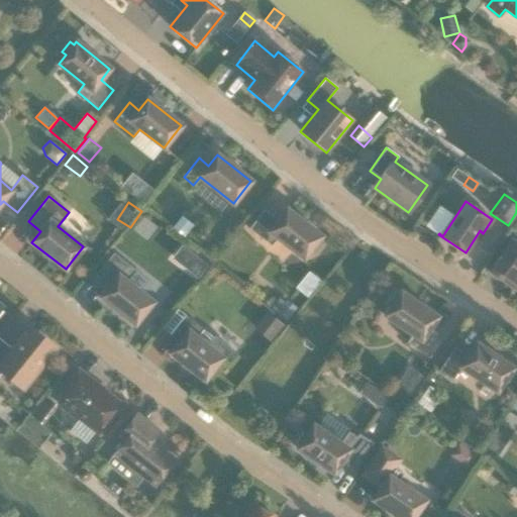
[(321,235),(287,209),(278,220),(264,209),(248,228),(272,246),(278,238),(303,259),(311,248),(315,251),(323,241),(319,238),(321,235)]
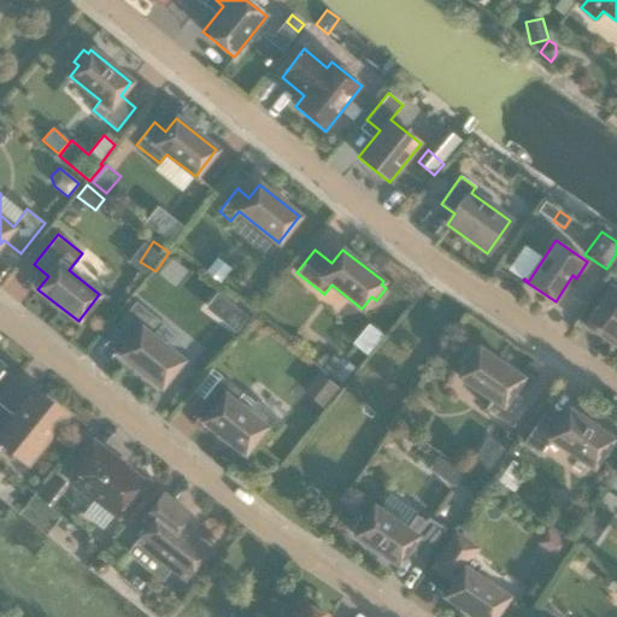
[(204,272),(219,286),(235,265),(219,252),(204,272)]
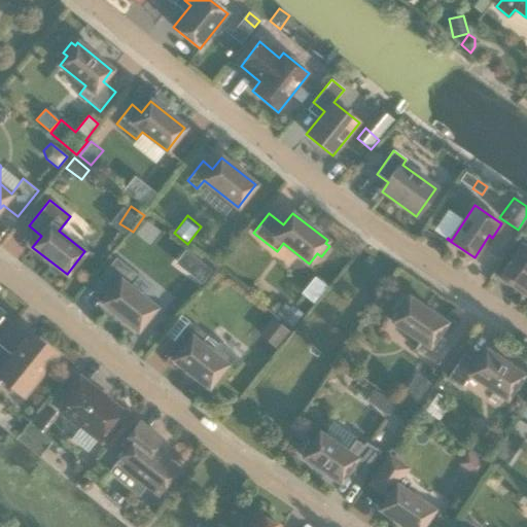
[(526,247),(521,244),(502,271),(515,279),(513,282),(526,291),(526,247)]
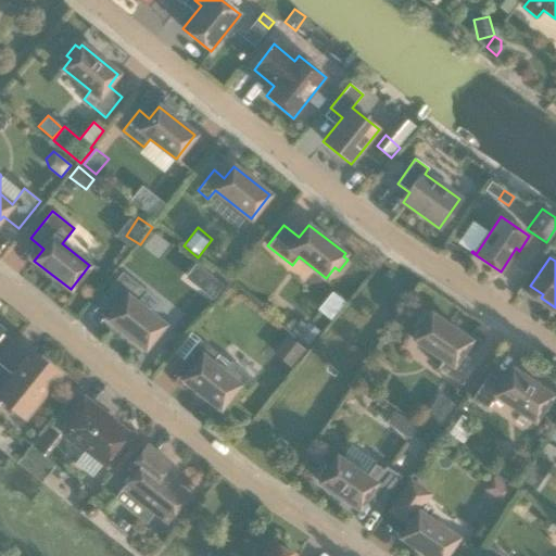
[(118,307),(109,319),(144,349),(164,325),(137,303),(147,291),(122,272),(103,295),(118,307)]
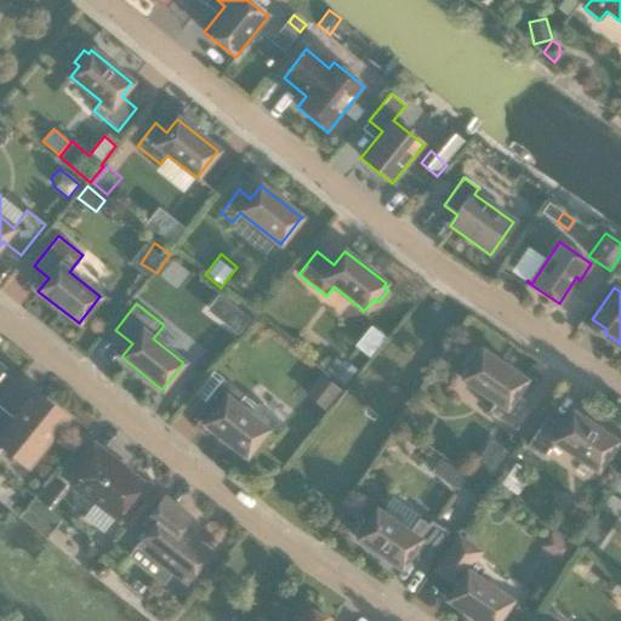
[(250,319),(237,308),(224,324),(238,335),(250,319)]
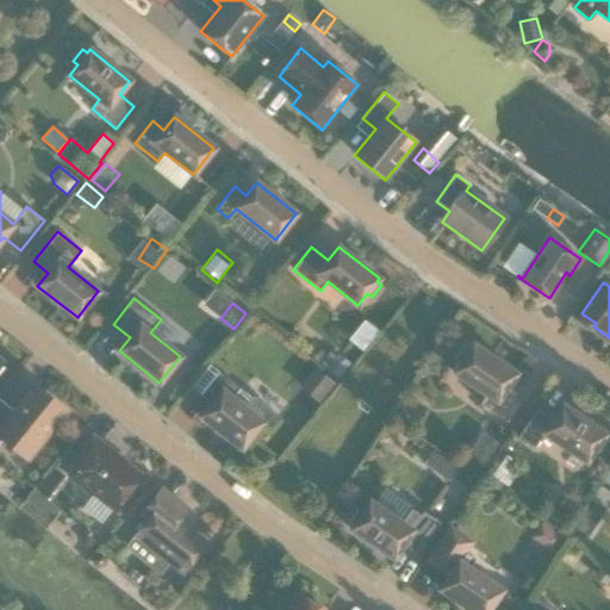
[(360,340),(373,350),(390,330),(375,319),(360,340)]
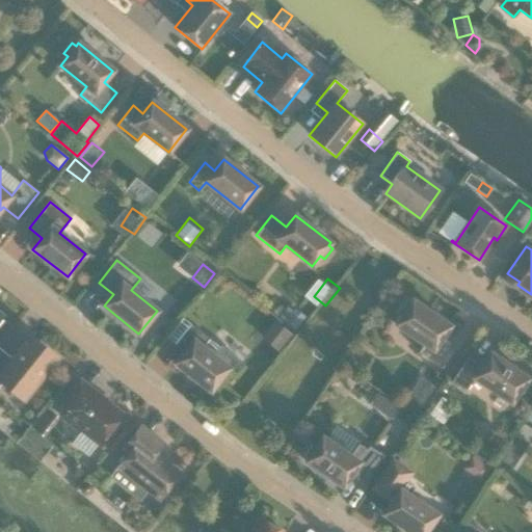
[(410,303),(406,300),(399,312),(403,315),(396,325),(424,344),(419,353),(441,368),(455,347),(442,338),(450,326),(413,301),(410,303)]
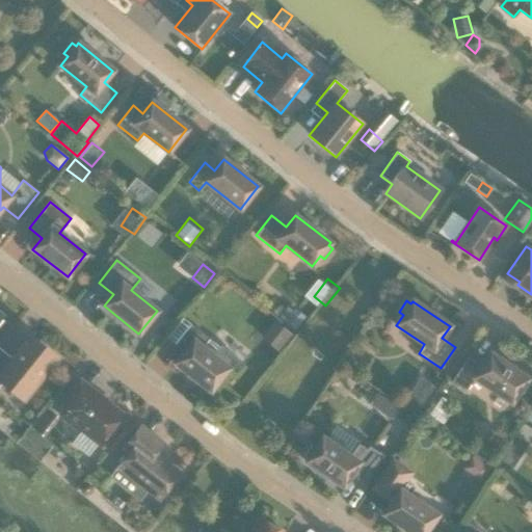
[(285,321),(296,329),(306,317),(294,308),(285,321)]
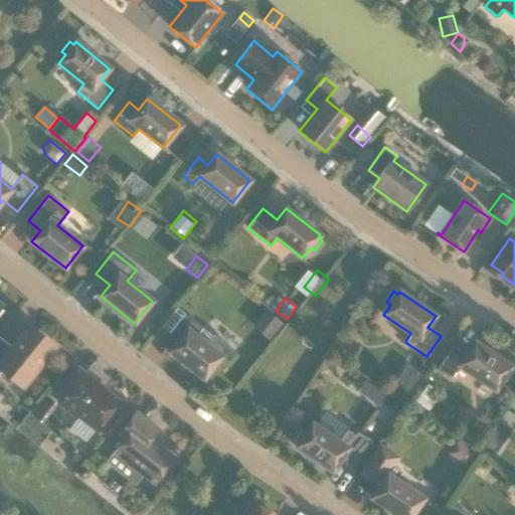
[(282,324),(265,311),(252,327),(270,340),(282,324)]
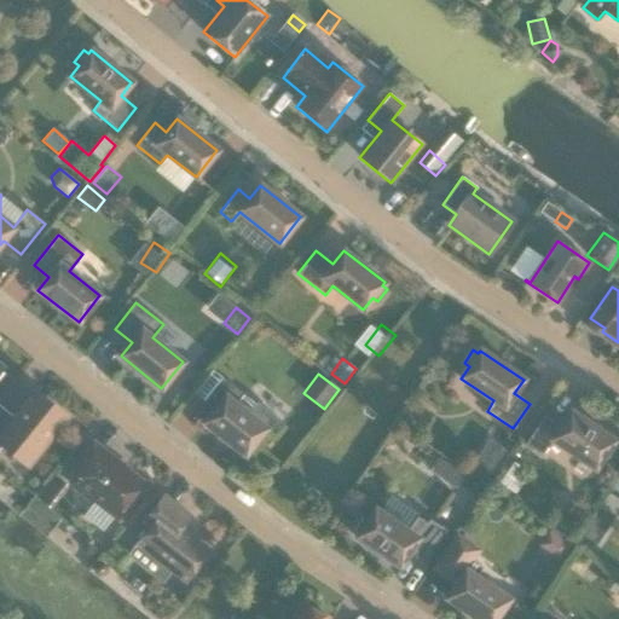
[(204,423),(244,455),(266,428),(264,427),(273,415),(258,403),(248,414),(236,404),(243,394),(221,377),(203,400),(215,410),(204,423)]
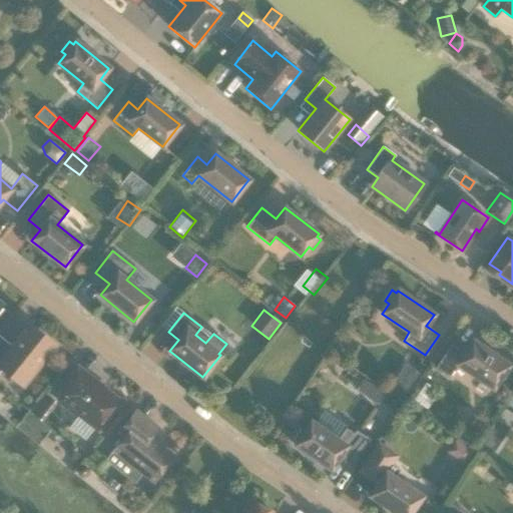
[(55,347),(29,326),(6,354),(0,348),(0,372),(3,369),(23,386),(55,347)]
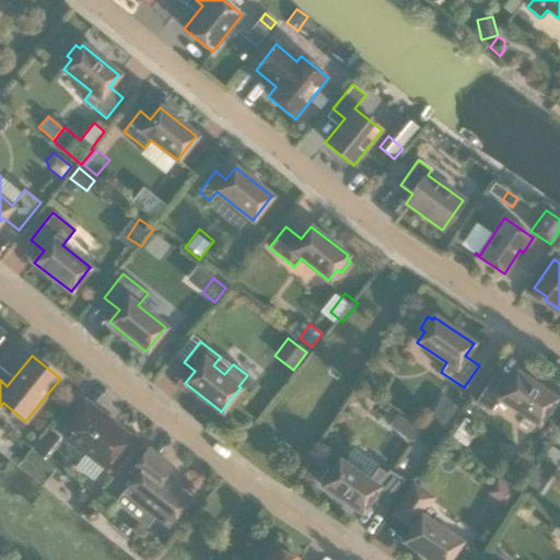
[(555,398),(516,372),(508,385),(493,375),(476,400),(491,411),(500,398),(538,423),(545,413),(549,416),(558,404),(553,401),(555,398)]
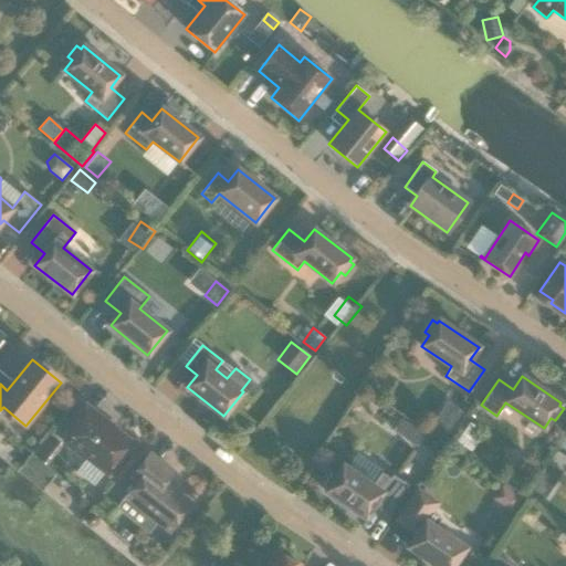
[(440,426),(456,436),(471,410),(456,400),(440,426)]
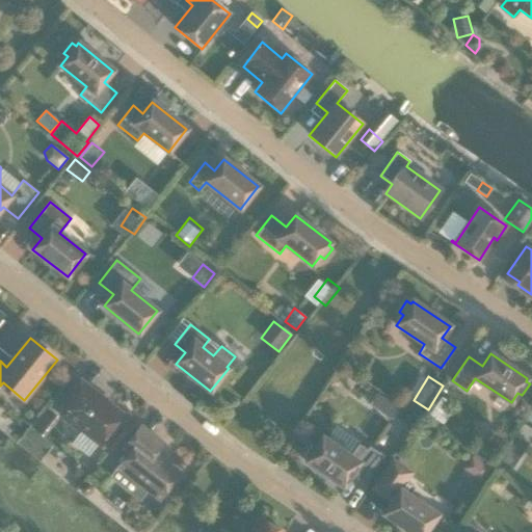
[(64,420),(79,431),(71,443),(88,456),(99,442),(100,443),(121,416),(88,391),(91,388),(80,379),(63,400),(74,408),(64,420)]
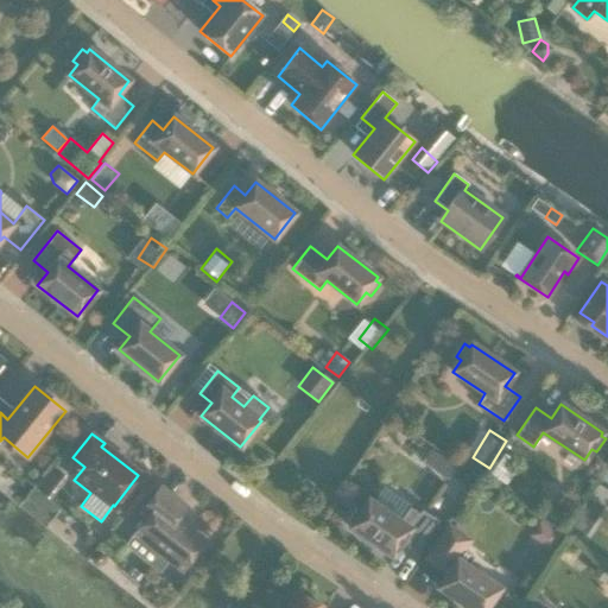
[(448,461),(438,473),(447,479),(455,466),(448,461)]
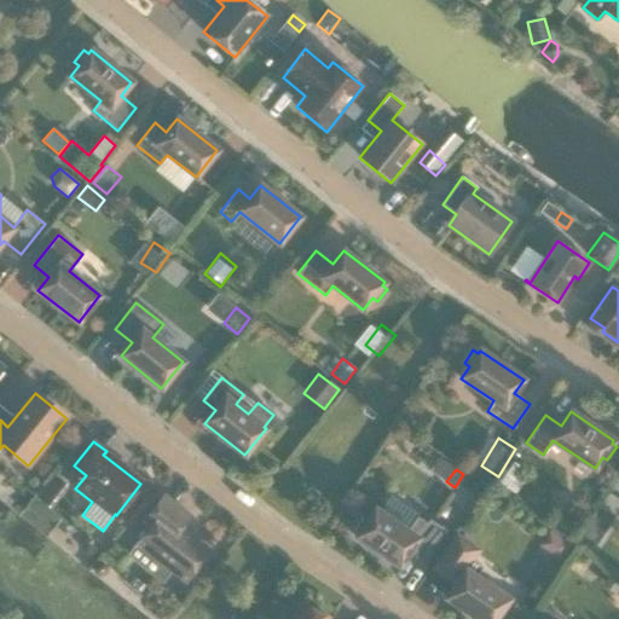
[(190,518),(163,496),(143,522),(151,527),(140,541),(152,550),(150,554),(186,582),(209,551),(180,528),(190,518)]
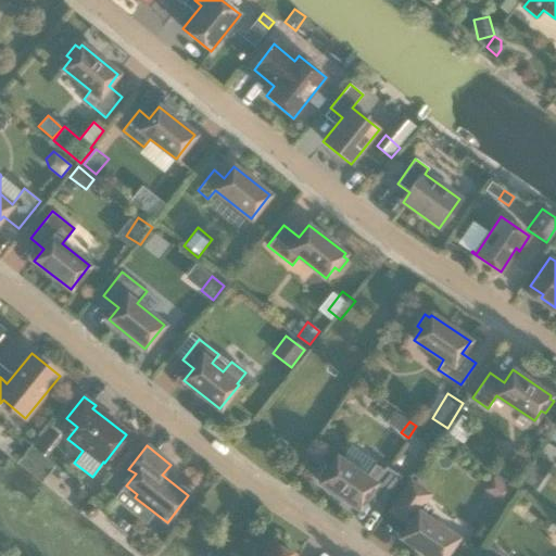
[(321,480),(319,482),(358,508),(367,495),(381,505),(401,477),(386,467),(383,470),(375,464),(366,477),(337,457),(329,468),(325,465),(317,477),(321,480)]
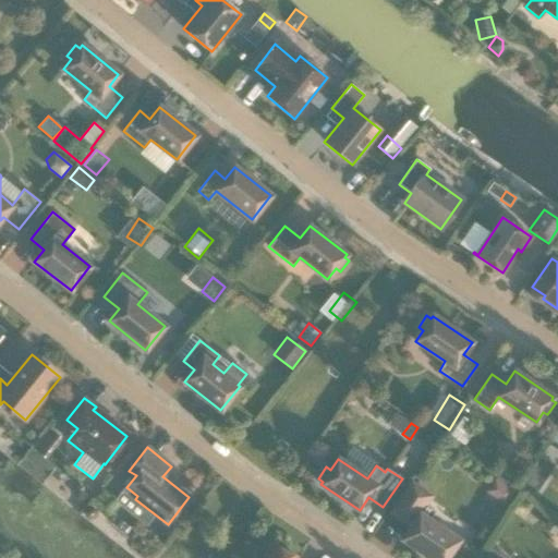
[(506,474),(495,492),(514,502),(524,486),(506,474)]
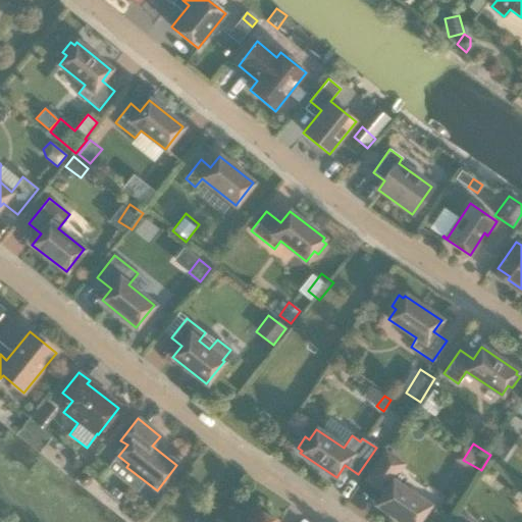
[(508,453),(497,446),(492,453),(504,459),(508,453)]
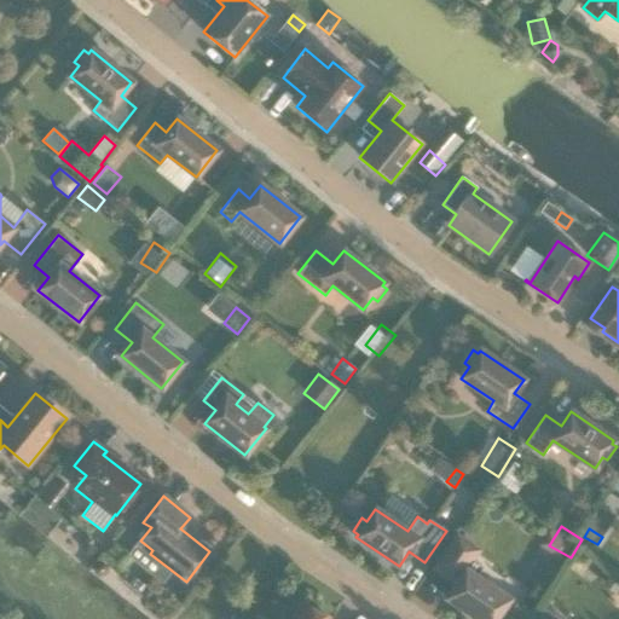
[(456,533),(433,568),(456,584),(447,599),(476,618),(495,618),(509,599),(476,578),(482,568),(474,562),(481,550),(456,533)]
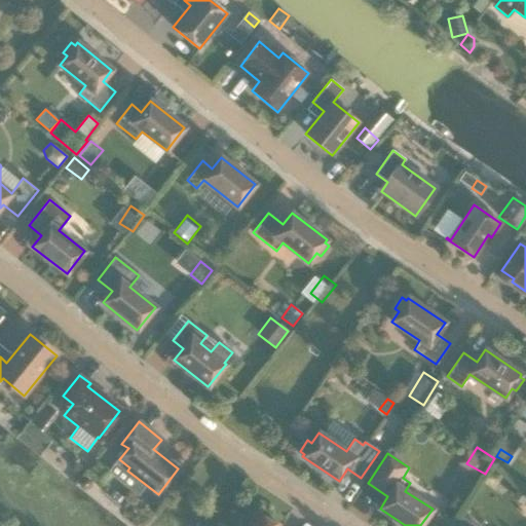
[(80,487),(83,490),(88,489),(91,485),(91,480),(87,478),(83,478),(79,482),(80,487)]
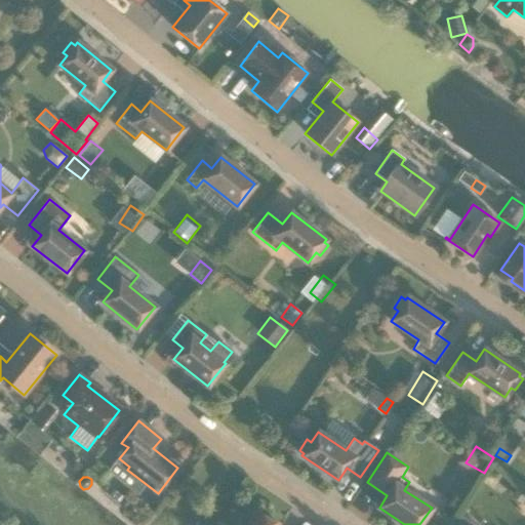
[(511,494),(522,502),(524,497),(524,490),(517,485),(511,494)]
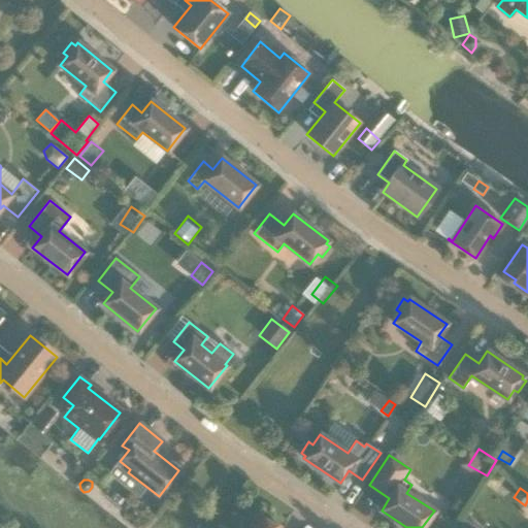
[(278,527),(258,514),(248,527),(278,527)]
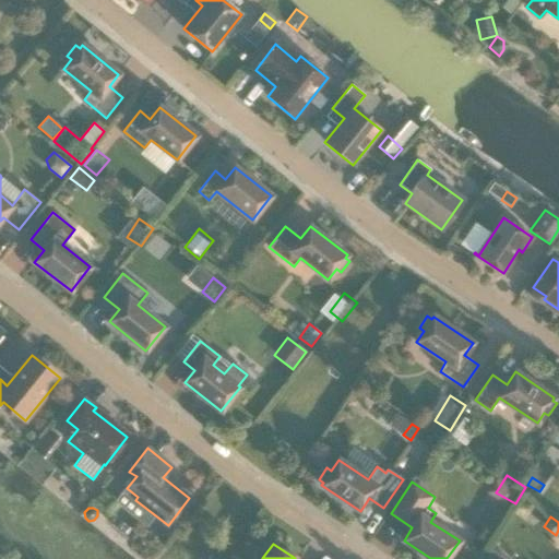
[(506,558),(491,549),(485,558),(506,558)]
